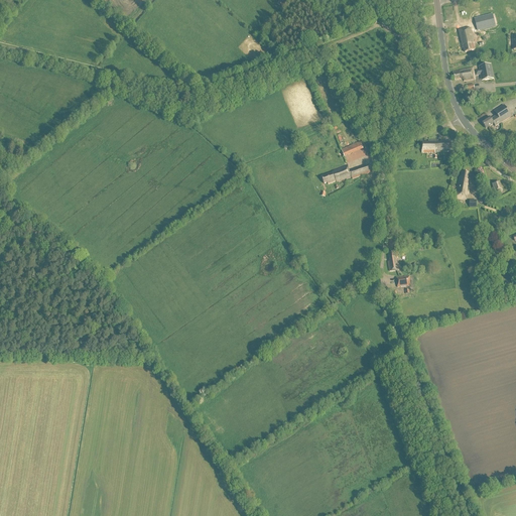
[(477,31),(478,31),(496,27),(492,15),(474,19),(477,31)]
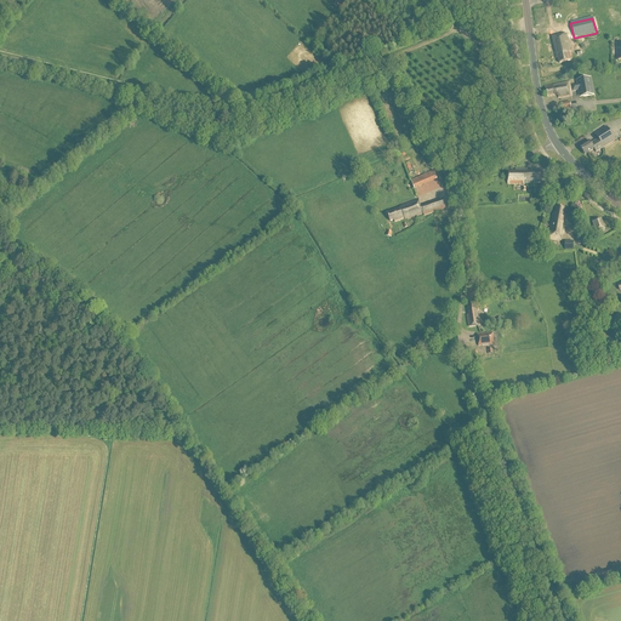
[(571,52),(567,34),(551,38),(556,60),(558,58),(559,64),(571,61),(569,53),(571,52)]
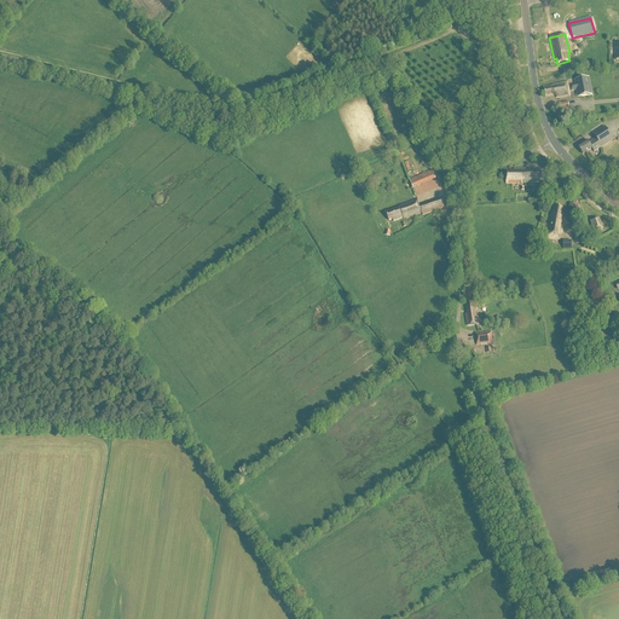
[(593,96),(591,92),(589,79),(574,81),(576,85),(570,86),(570,87),(568,87),(567,82),(551,86),(543,87),(545,98),(551,96),(556,97),(556,99),(571,97),(568,90),(571,90),(571,92),(577,91),(578,98),(593,96)]
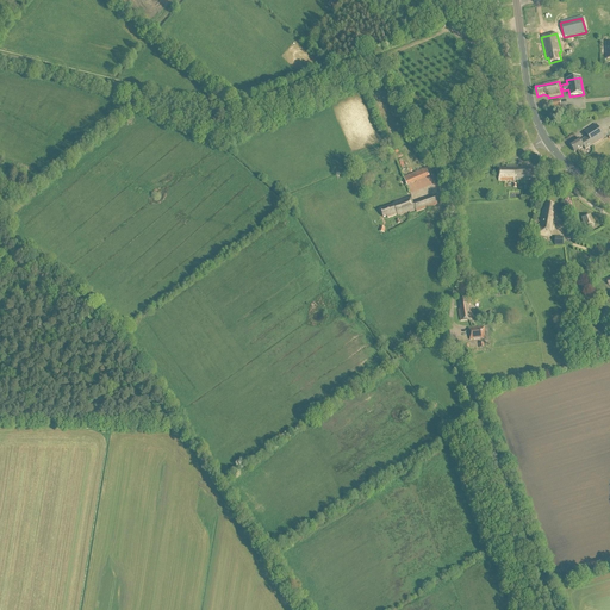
[(587,137),(580,142),(579,139),(570,145),(574,153),(584,147),(585,150),(593,145),(604,138),(596,125),(584,132),(587,137)]
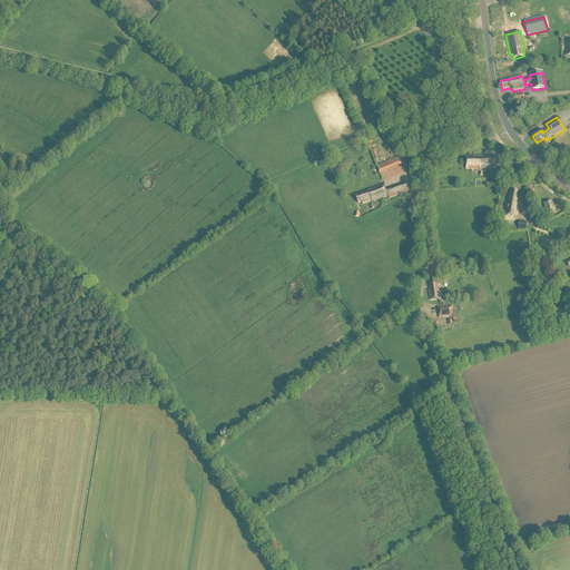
[(484,155),(473,156),(473,158),(467,158),(467,169),(501,169),(500,156),(497,156),(492,156),(488,156),(488,157),(484,157),(484,155)]
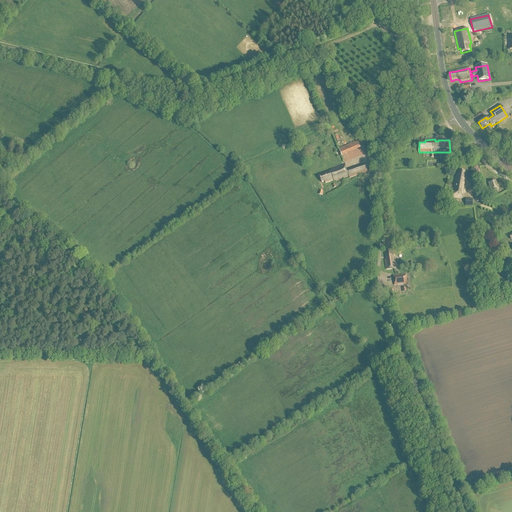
[(357,141),(338,149),(341,156),(360,148),(357,141)]
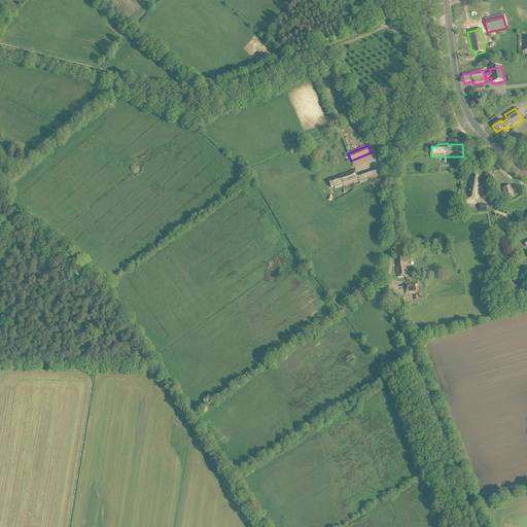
[(355,170),(340,176),(341,177),(328,181),(330,188),(334,187),(335,189),(343,186),(344,186),(359,182),(359,184),(367,181),(367,180),(370,180),(378,177),(377,176),(378,176),(376,170),(357,176),(355,170)]
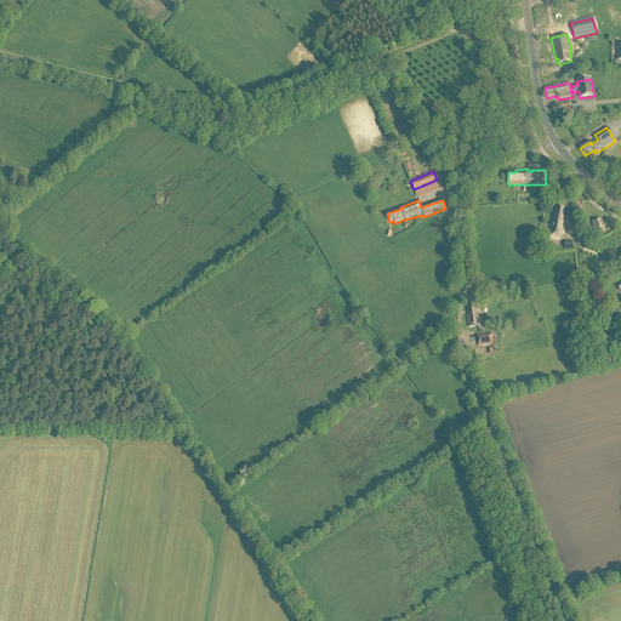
[(564,216),(565,209),(554,208),(553,215),(552,215),(547,238),(560,240),(562,235),(563,235),(564,232),(562,232),(562,227),(564,228),(567,217),(564,216)]
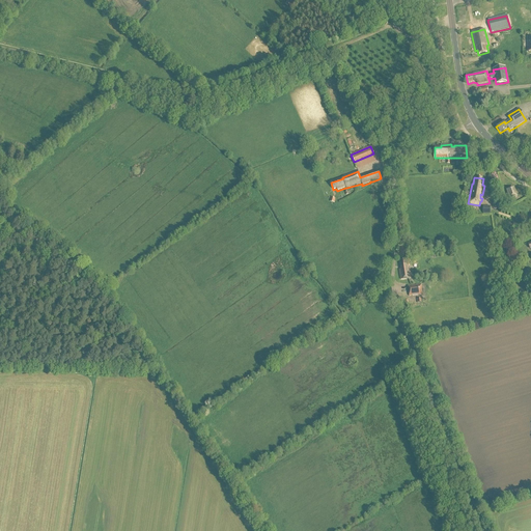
[(506,191),(509,200),(510,202),(518,199),(518,197),(513,188),(506,191)]
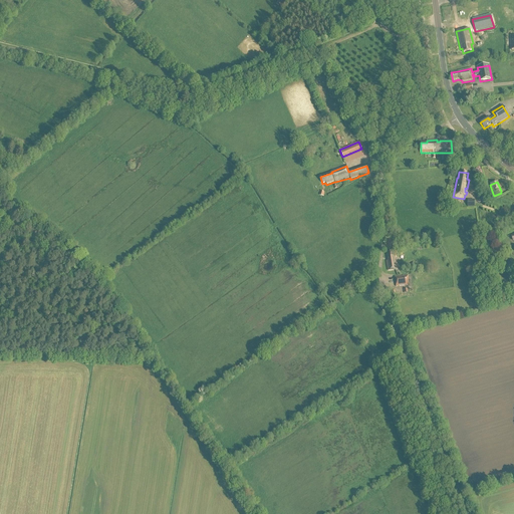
[(388,271),(398,270),(397,261),(396,261),(396,257),(397,257),(396,252),(388,253),(389,261),(387,261),(388,271)]
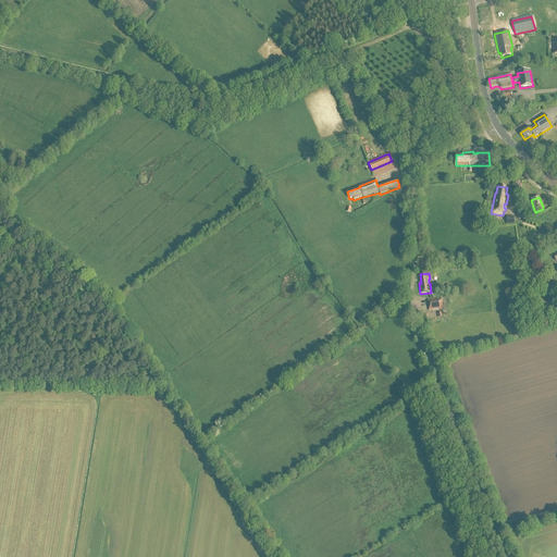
[(429,311),(443,309),(442,298),(428,300),(429,311)]
